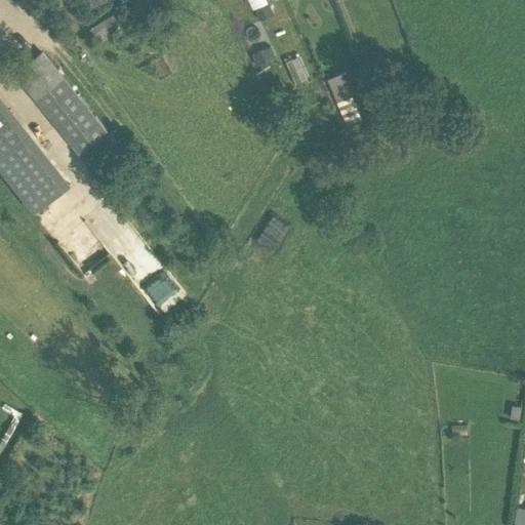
[(273,0),(247,0),(251,9),(273,0)]
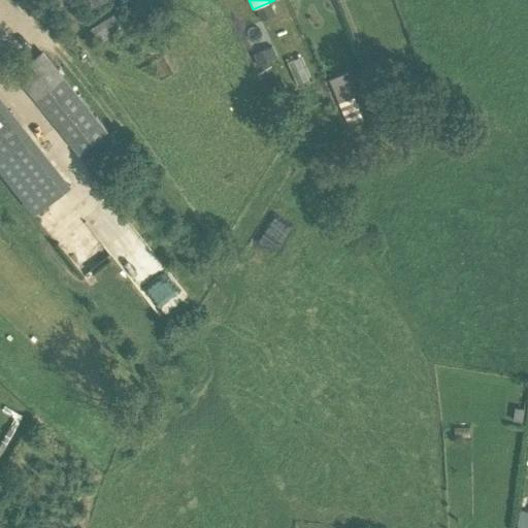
[(268,4),(256,10),(260,22),(273,15),(268,4)]
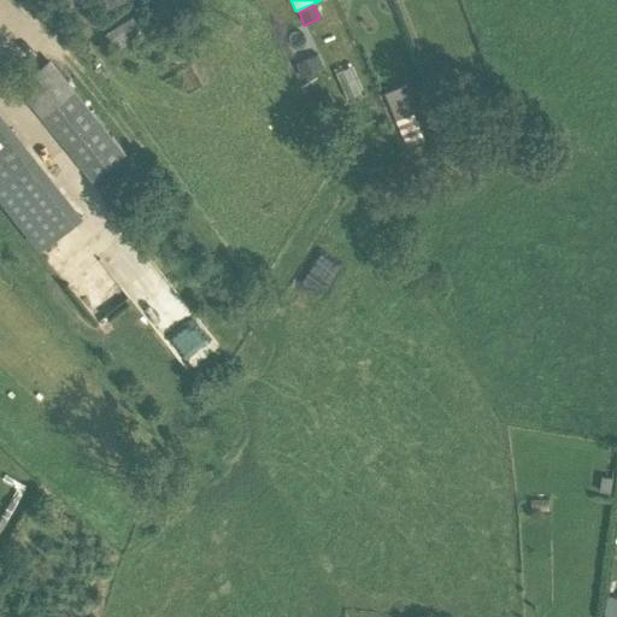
[(145,21),(141,15),(131,19),(131,18),(104,35),(113,50),(140,34),(136,27),(145,21)]
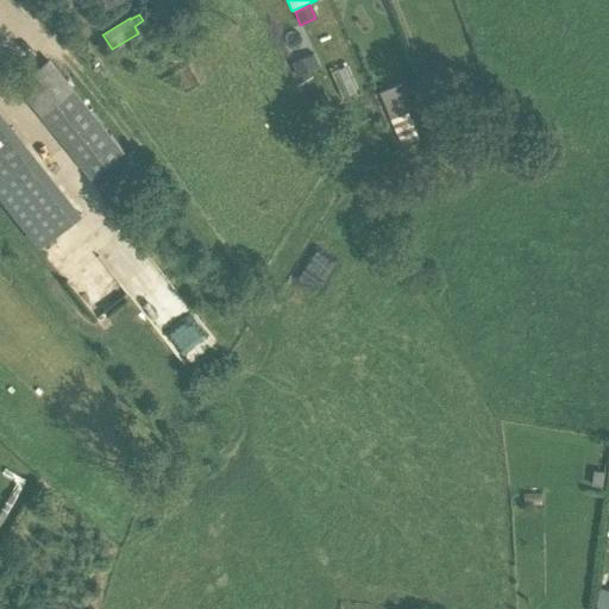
[(315,66),(308,36),(288,41),(295,70),(315,66)]
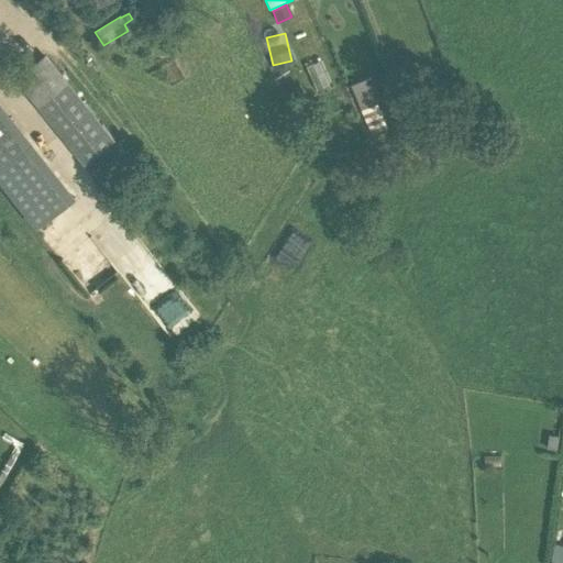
[(13,80),(83,166),(113,141),(45,56),(44,55),(13,80)]
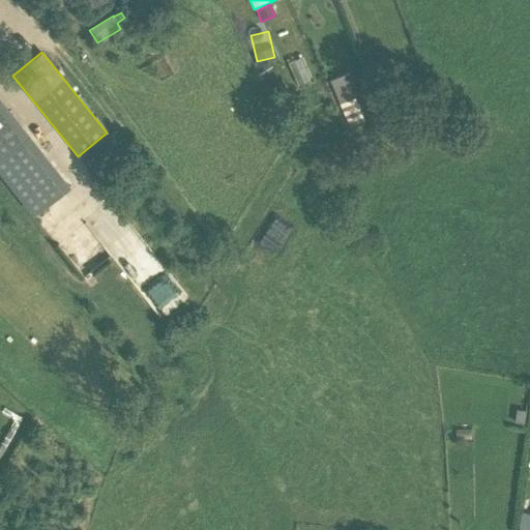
[(329,80),(346,124),(364,118),(347,72),(329,80)]
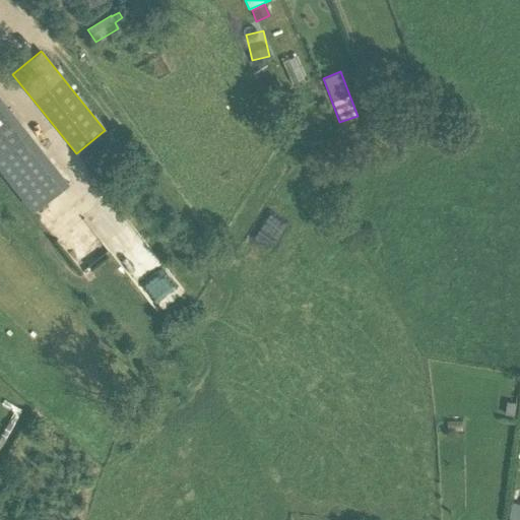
[(0,95),(0,174),(29,213),(67,184),(69,183),(0,95)]
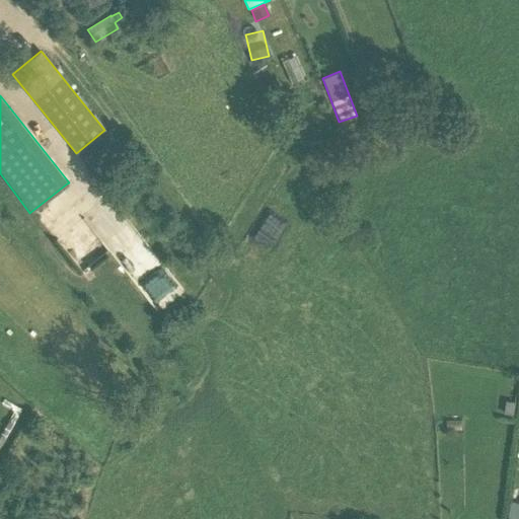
[(518,500),(512,500),(510,504),(507,518),(517,518),(517,517),(518,517),(518,500)]
